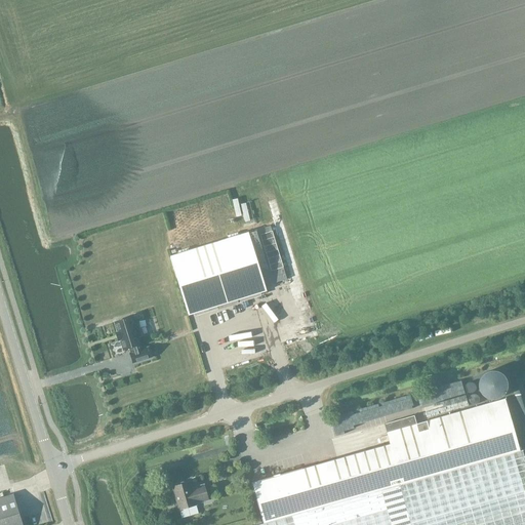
[(179,254),(169,256),(188,315),(188,316),(216,307),(217,310),(238,304),(237,300),(267,291),(267,290),(266,290),(248,233),(239,236),(238,233),(228,236),(228,239),(190,250),(189,247),(178,251),(179,254)]
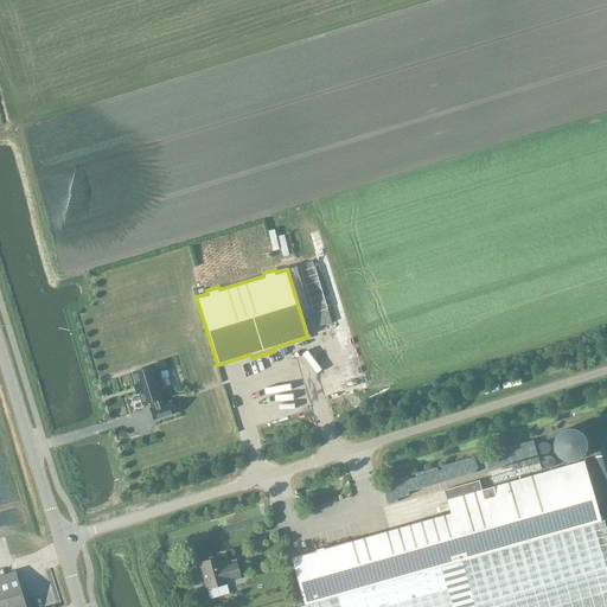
[(328,315),(315,274),(302,278),(315,320),(328,315)]
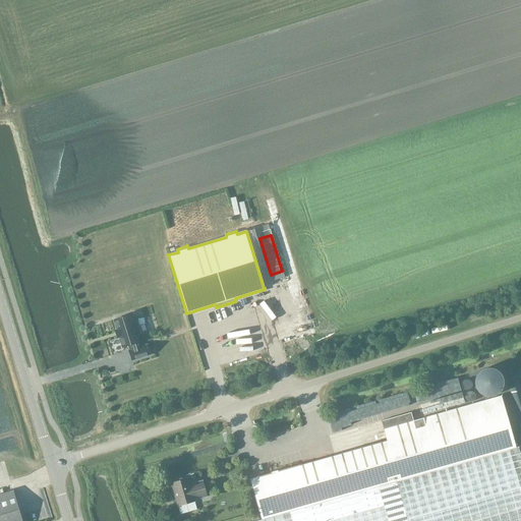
[(130,315),(114,320),(117,330),(115,331),(117,338),(119,338),(122,347),(130,345),(131,350),(128,350),(131,360),(151,354),(148,345),(139,347),(136,335),(138,334),(139,332),(136,323),(134,322),(132,323),(130,315)]
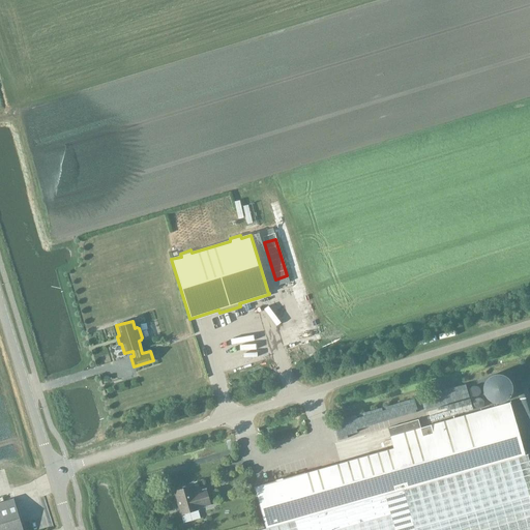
[(255,488),(254,488),(265,529),(525,457),(509,403),(471,414),(420,429),(418,419),(387,429),(393,449),(255,488)]
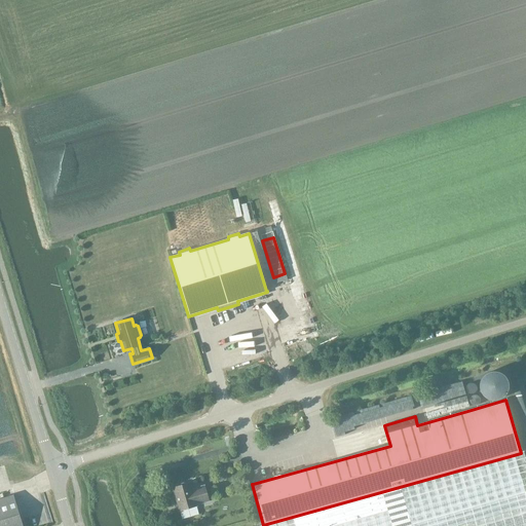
[(263,525),(258,525),(525,525),(525,461),(523,452),(521,453),(263,525)]
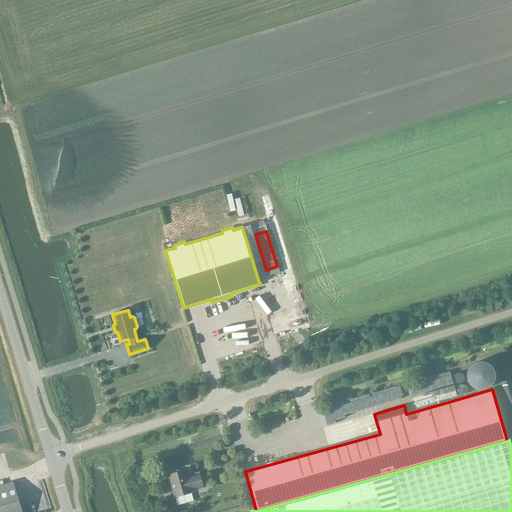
[(168,475),(175,497),(191,492),(190,491),(203,488),(198,473),(186,477),(184,470),(180,472),(178,470),(174,471),(172,474),(168,475)]
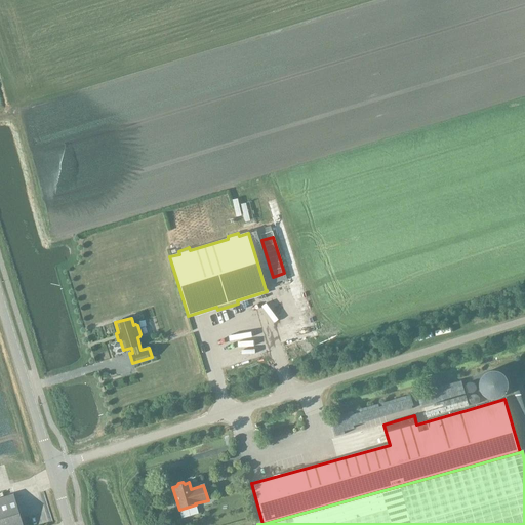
[(0,524),(22,524),(13,494),(0,497),(0,524)]
